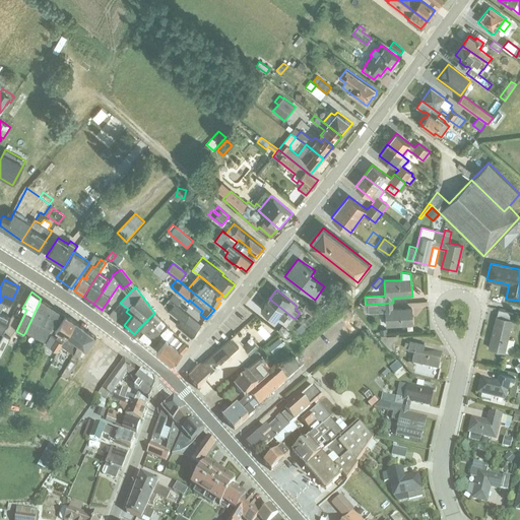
[(170,300),(178,306),(182,301),(174,295),(170,300)]
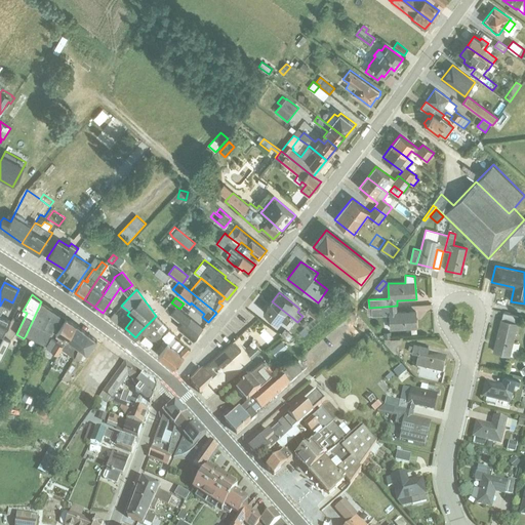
[(0,313),(1,314),(5,305),(10,307),(12,303),(4,298),(0,306),(0,313)]
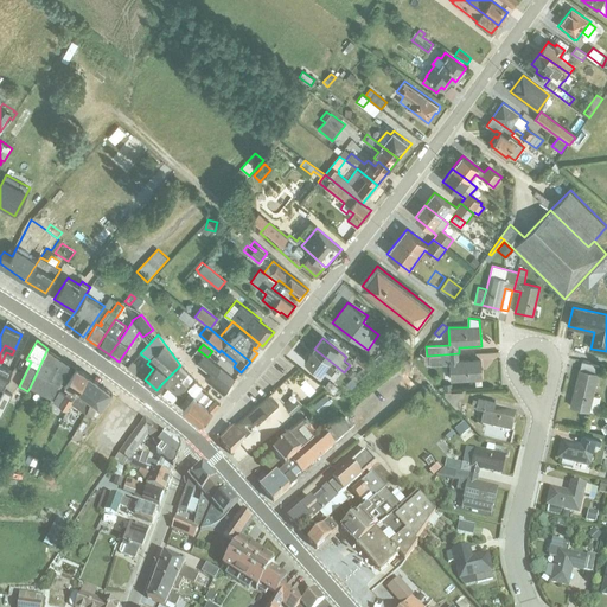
[(48,349),(30,388),(52,398),(61,382),(70,363),(48,349)]
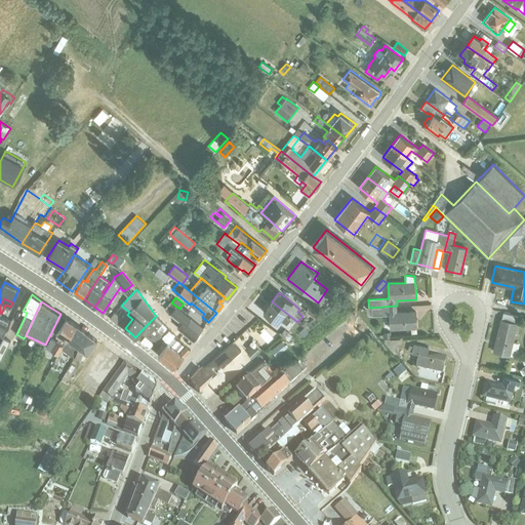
[(291,317),(272,301),(264,313),(277,323),(281,319),(287,323),(291,317)]
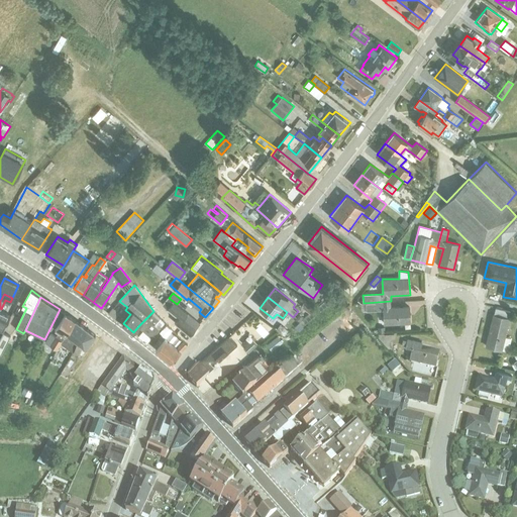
[(177,304),(169,298),(164,304),(179,318),(175,322),(191,335),(200,323),(177,304)]
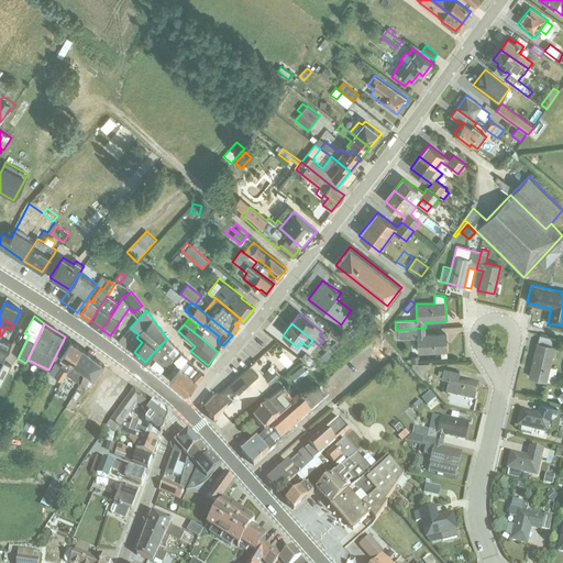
[(332,328),(328,333),(338,341),(342,334),(332,328)]
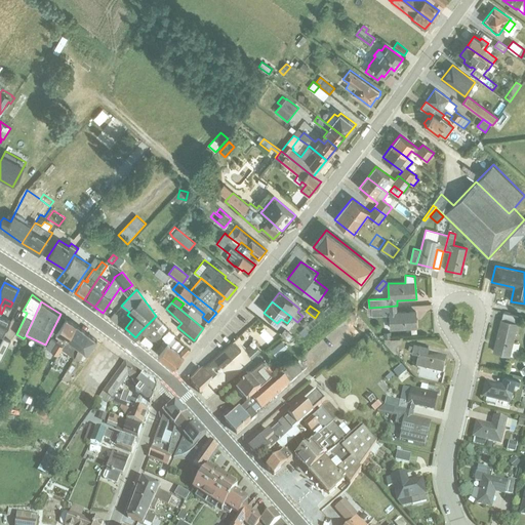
[(396,307),(388,308),(371,308),(371,317),(389,316),(389,330),(416,329),(416,312),(397,312),(396,307)]
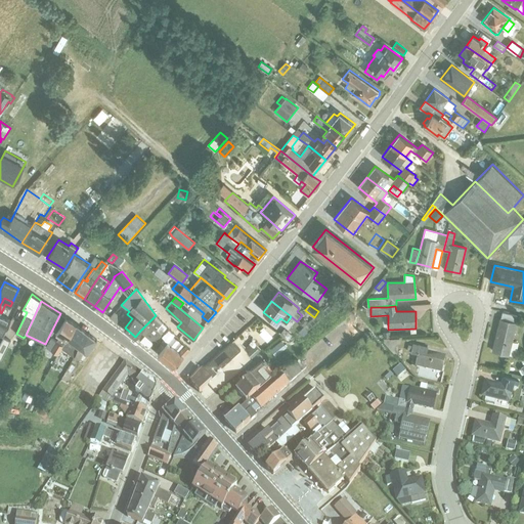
[(500,316),(492,350),(510,353),(518,320),(517,320),(518,314),(503,310),(501,316),(500,316)]
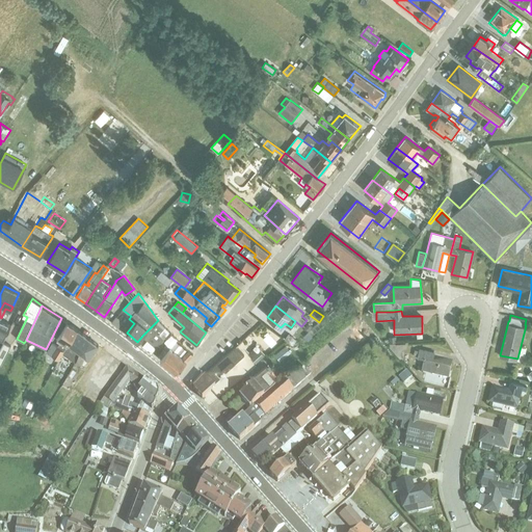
[(116,317),(111,322),(118,327),(123,321),(116,317)]
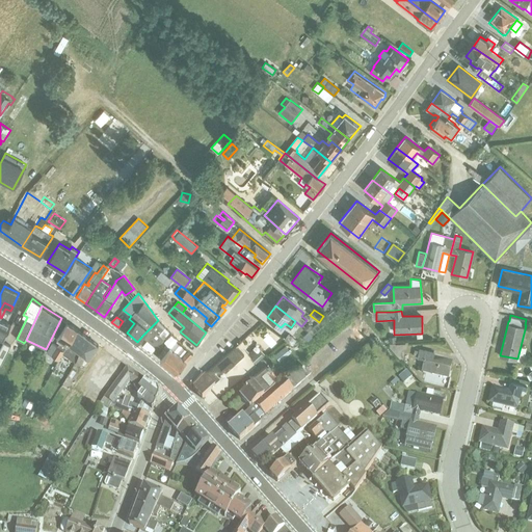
[(61,318),(53,335),(63,342),(62,342),(61,341),(58,347),(53,344),(47,352),(58,360),(63,352),(78,329),(61,318)]
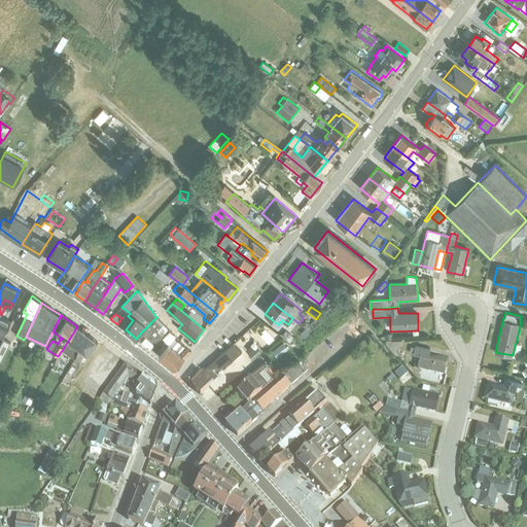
[(0,337),(4,339),(12,321),(0,316),(0,337)]
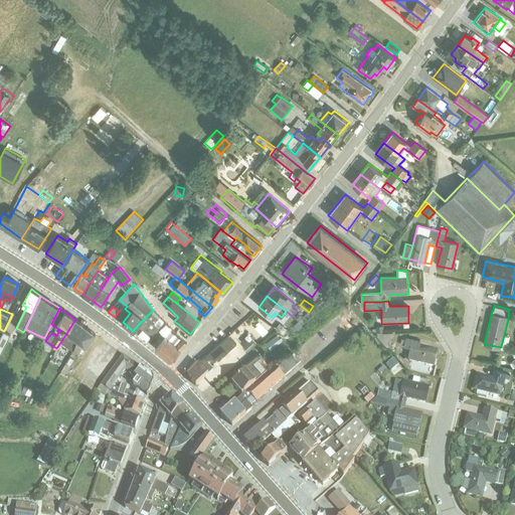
[(153,310),(138,325),(143,329),(151,336),(154,332),(155,332),(164,321),(153,310)]
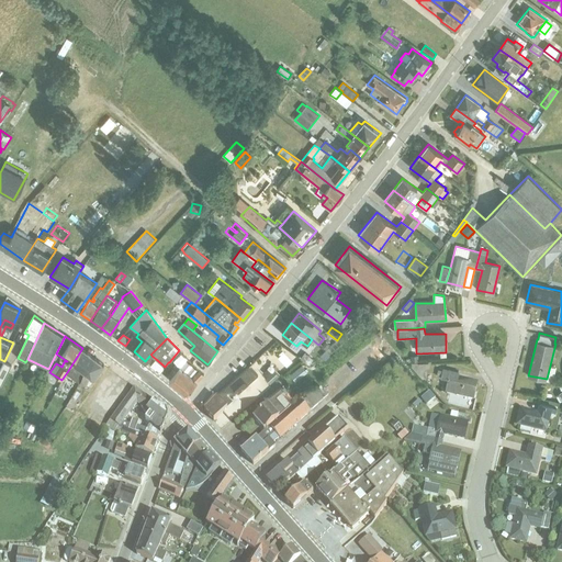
[(82,348),(67,372),(79,383),(85,372),(96,358),(82,348)]
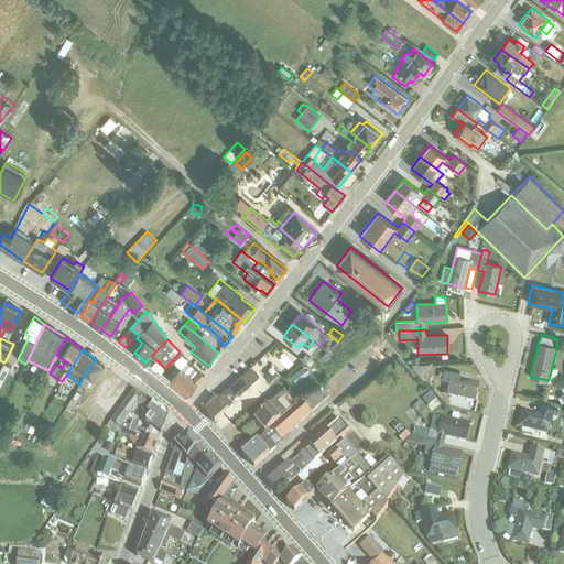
[(304,353),(302,359),(311,364),(314,357),(304,353)]
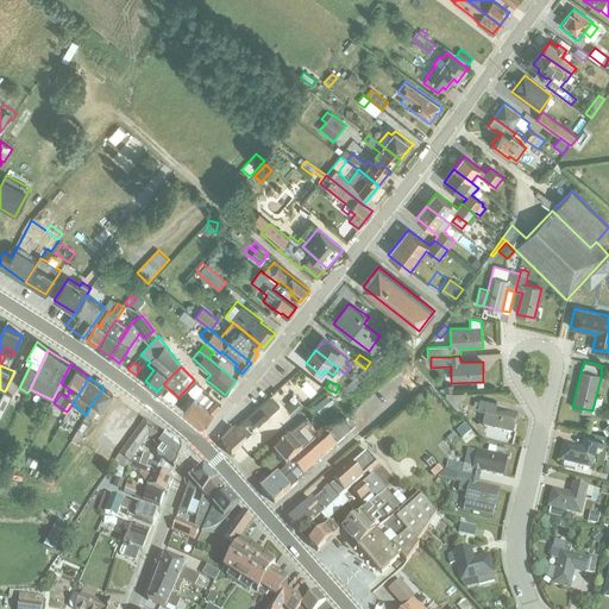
[(92,403),(86,415),(94,418),(94,416),(96,418),(110,402),(108,401),(113,395),(104,388),(92,403)]
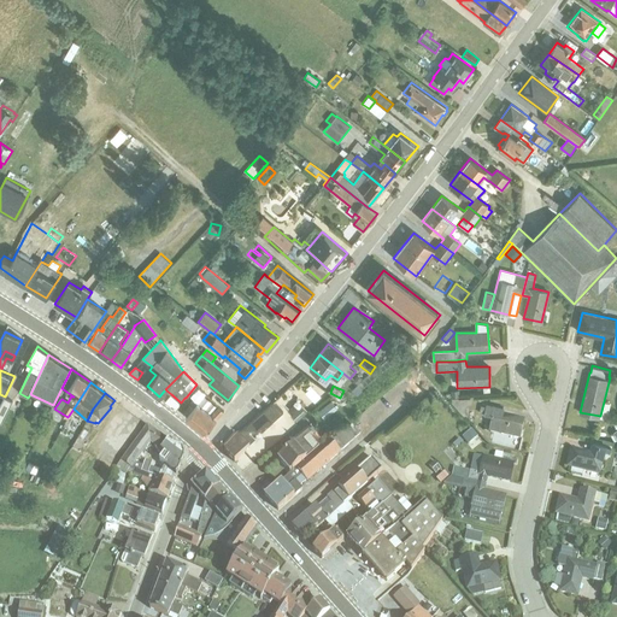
[(181,403),(171,394),(165,401),(176,410),(181,404),(181,403)]
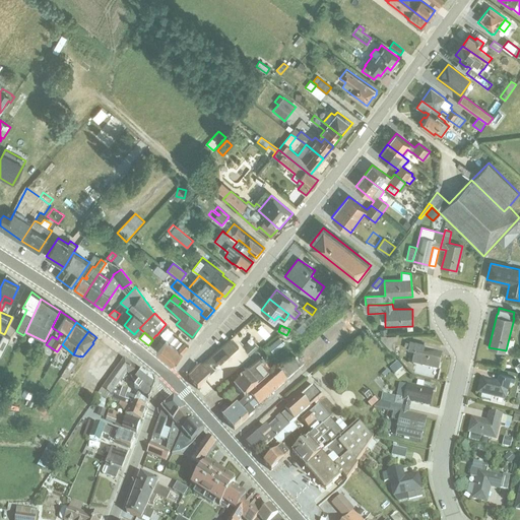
[(1,339),(0,341),(0,358),(10,338),(3,335),(1,339)]
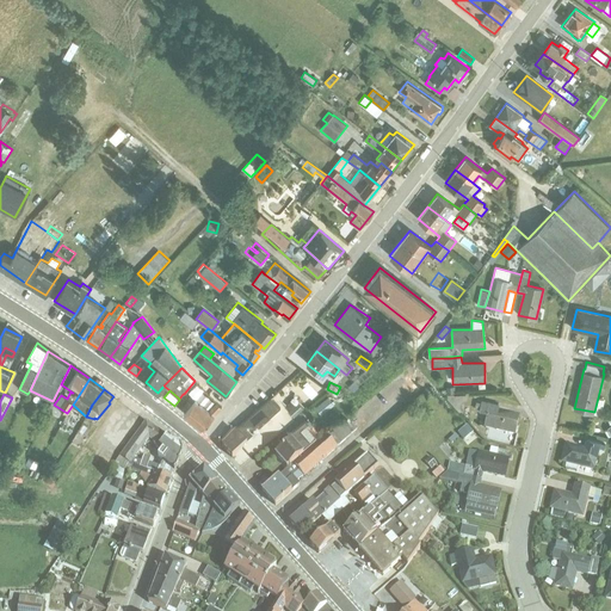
[(186,411),(196,400),(191,396),(181,408),(186,411)]
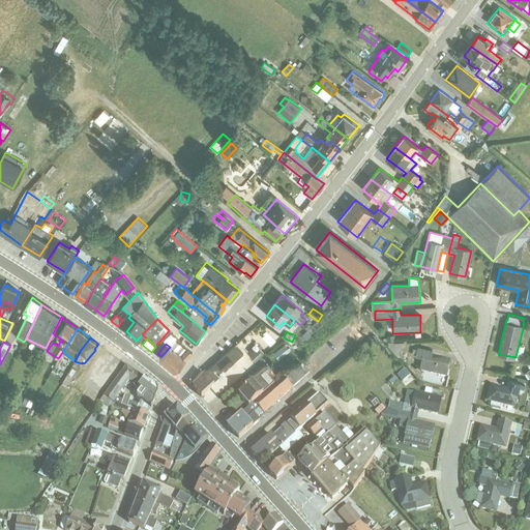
[(170,347),(162,356),(159,358),(175,371),(186,360),(181,355),(171,345),(170,347)]
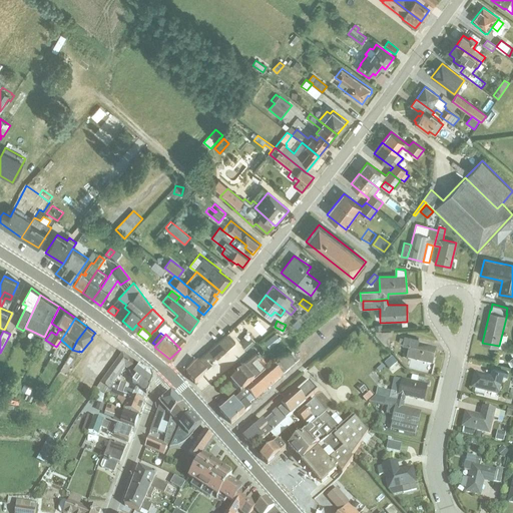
[(198,361),(186,376),(195,385),(212,369),(207,365),(216,356),(218,359),(227,352),(226,351),(235,343),(227,334),(198,361)]
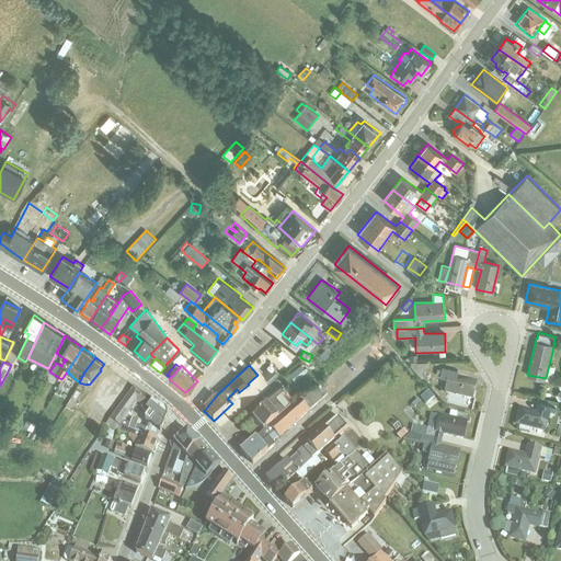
[(301,365),(290,374),(296,381),(307,371),(301,365)]
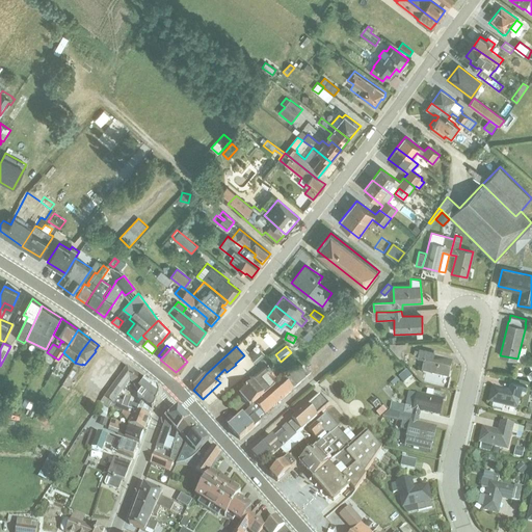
[(422,372),(450,378),(453,361),(434,356),(435,350),(420,346),(418,355),(426,357),(422,372)]
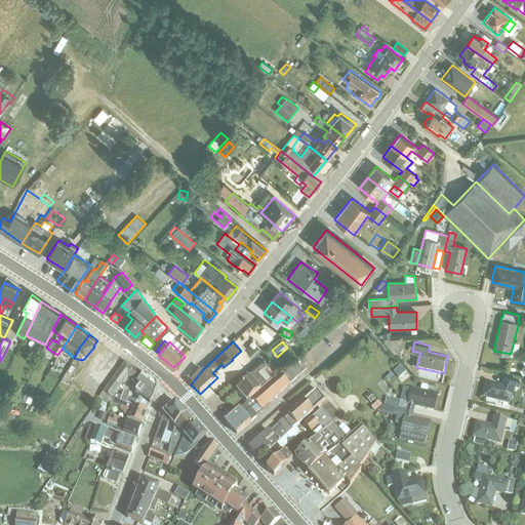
[(179,352),(185,357),(190,350),(186,346),(179,352)]
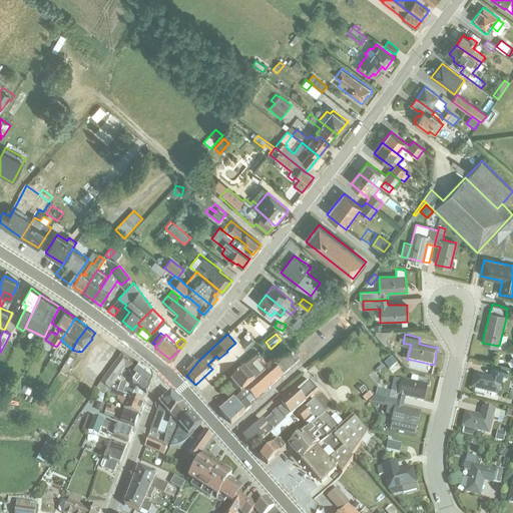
[(250,338),(242,346),(247,351),(255,343),(250,338)]
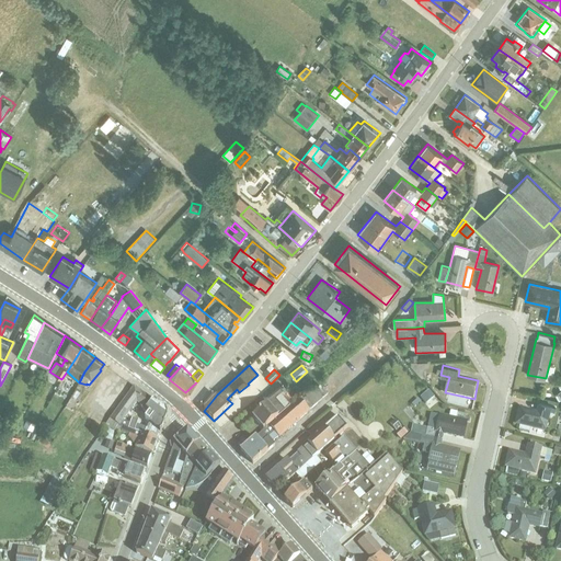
[(286,412),(264,432),(241,451),(253,465),(275,446),(273,443),(279,437),(281,439),(310,413),(310,411),(329,396),(319,385),(300,401),(300,400),(286,412)]
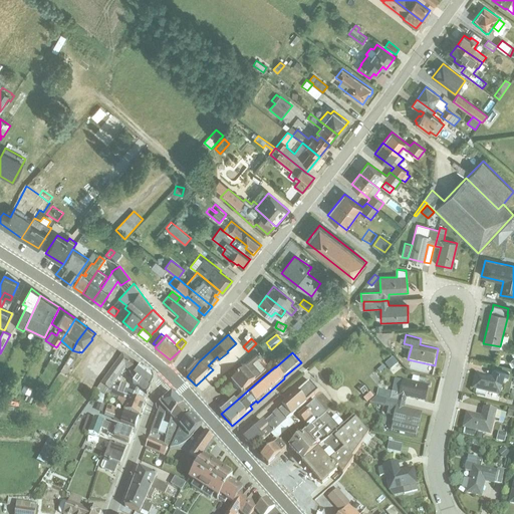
[(242,396),(262,377),(261,376),(253,367),(258,363),(262,359),(257,353),(234,372),(239,377),(231,383),(242,396)]
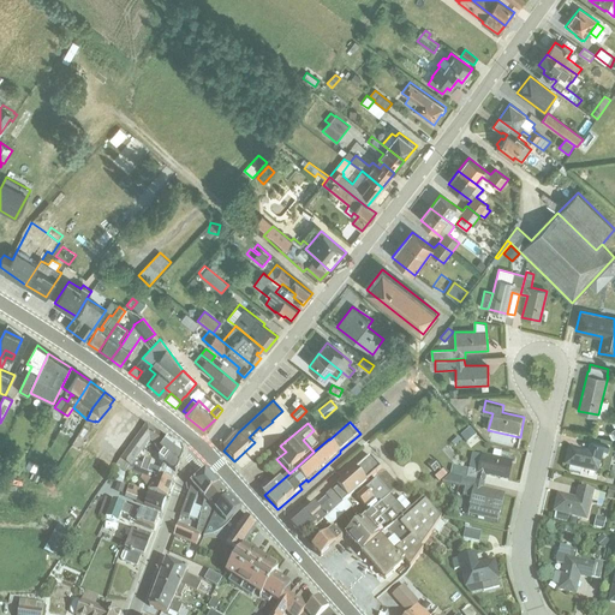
[(119,471),(125,476),(126,473),(127,475),(132,469),(132,470),(133,471),(135,471),(136,470),(150,475),(155,460),(145,457),(145,459),(141,457),(150,443),(169,458),(165,464),(166,467),(162,479),(173,483),(184,457),(181,451),(147,424),(115,469),(119,471)]
